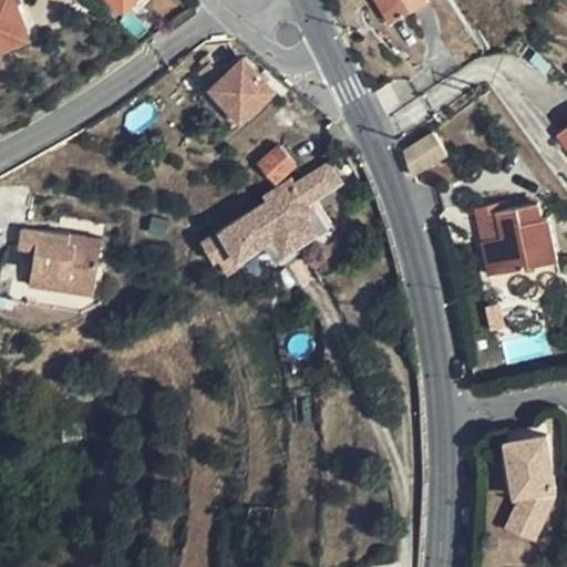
[(0,42),(28,32),(14,0),(12,0),(0,4),(0,42)]
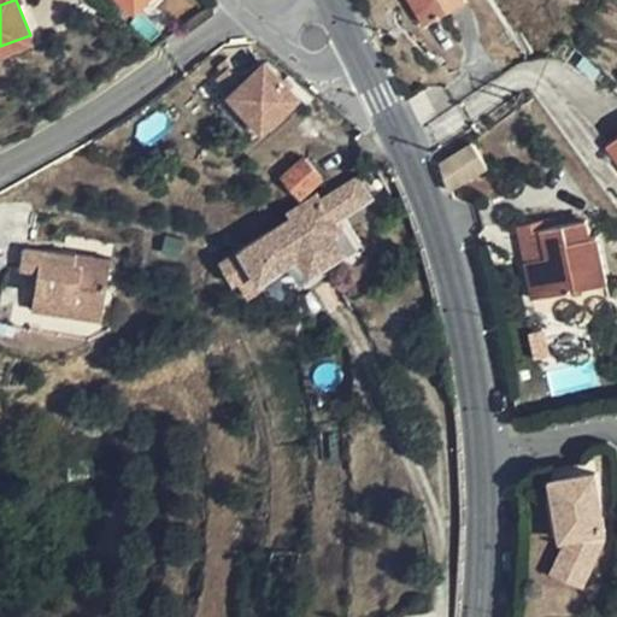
[(406,0),(423,24),(446,10),(439,0),(406,0)]
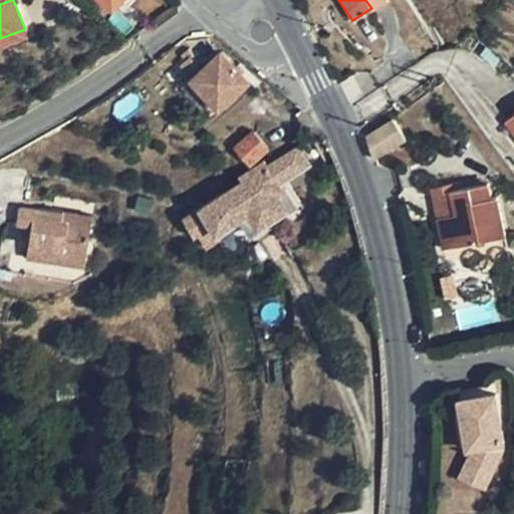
[(204,68),(200,62),(194,54),(184,64),(205,88),(200,93),(208,102),(213,96),(222,106),(252,79),(225,50),(204,68)]
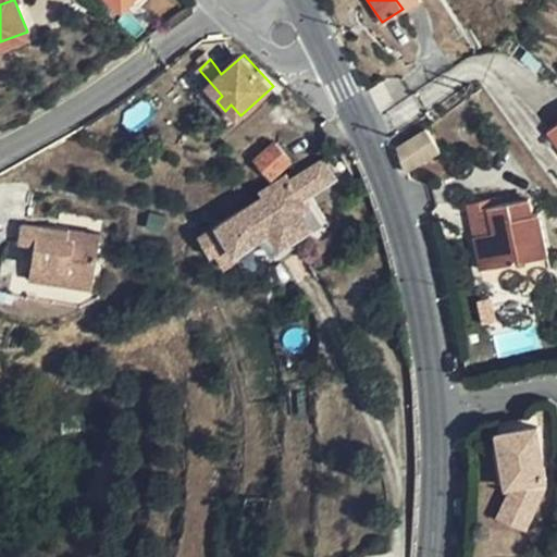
[(426,126),(399,147),(407,173),(417,165),(441,148),(426,126)]
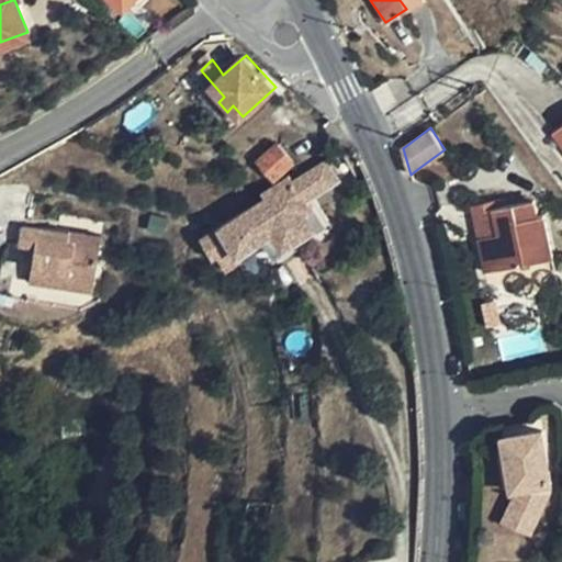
[(278,176),(296,158),(282,142),(263,158),(278,176)]
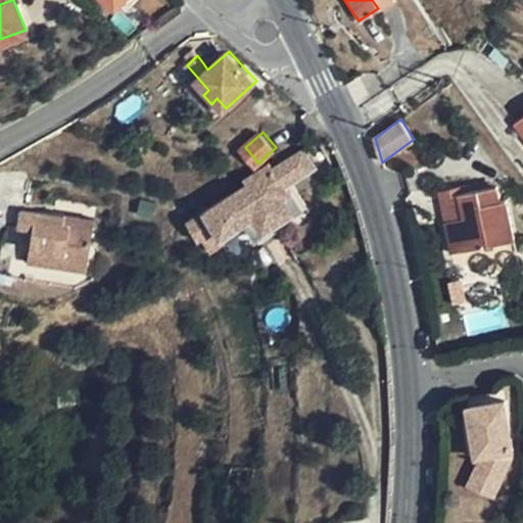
[(275,167),(271,160),(243,177),(247,184),(192,219),(202,238),(282,187),(314,167),(301,149),(275,167)]
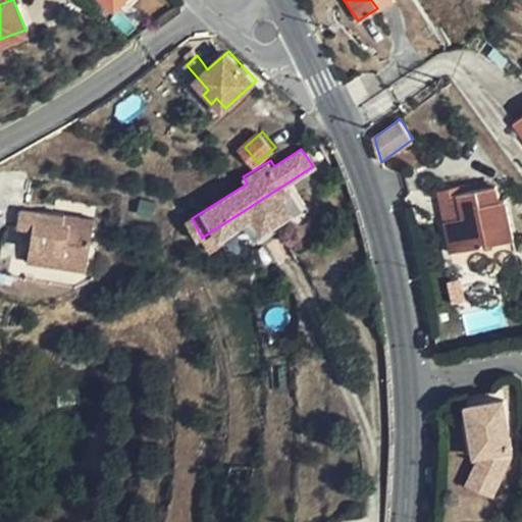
[(286,196),(281,187),(202,238),(206,245),(238,226),(249,219),(253,227),(281,210),(277,202),(286,196)]
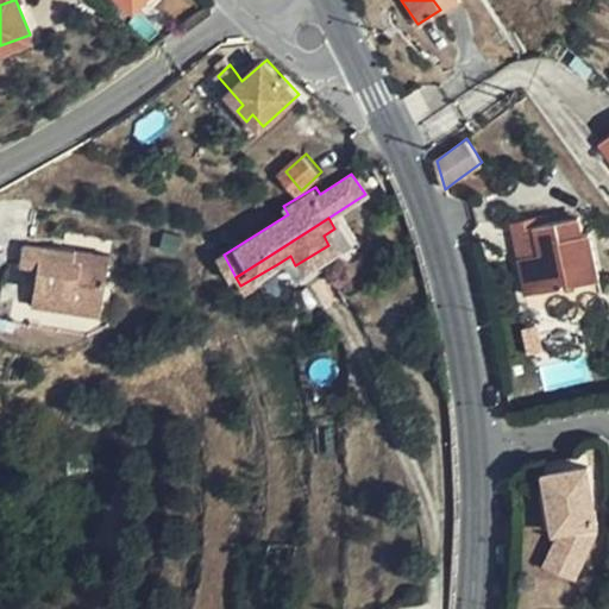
[(539,255),(528,256),(535,295),(600,282),(591,234),(582,237),(578,219),(534,228),(539,255)]
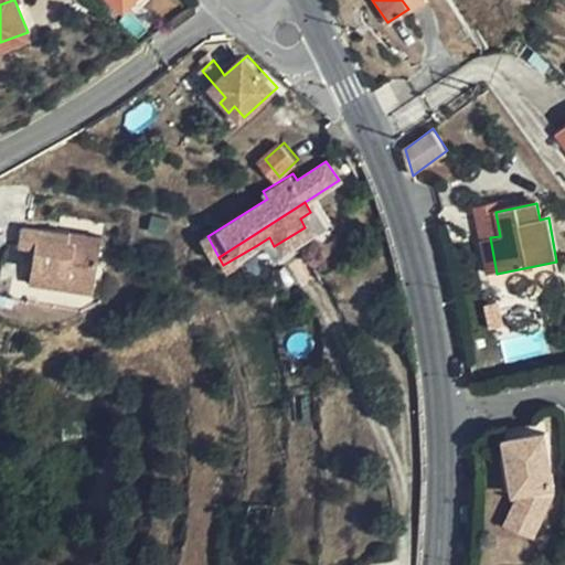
[(257,245),(265,259),(319,226),(310,212),(300,219),(305,227),(274,246),(269,237),(257,245)]
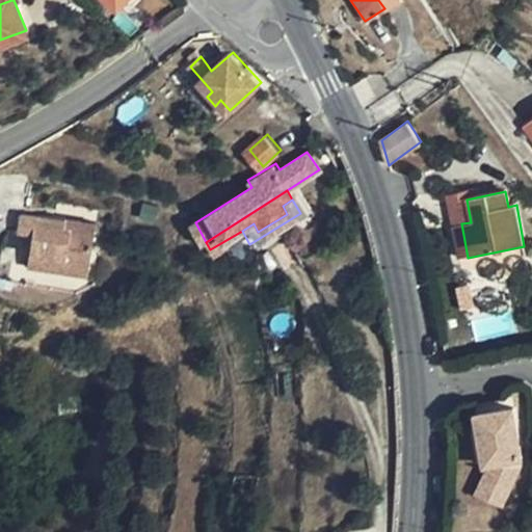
[(467,200),(457,201),(461,223),(471,222),(467,200)]
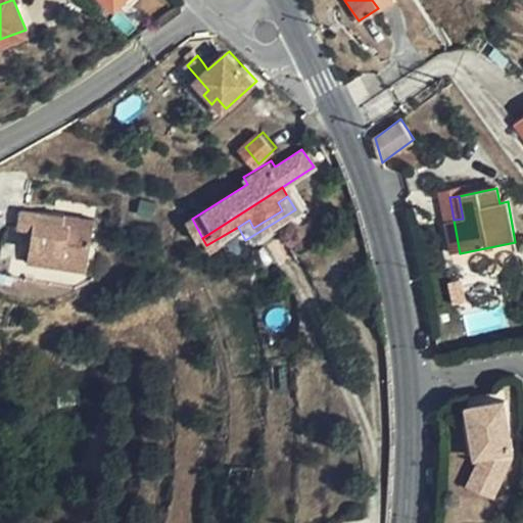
[(90,253),(94,224),(64,220),(66,210),(22,204),(20,222),(36,224),(33,244),(90,253)]
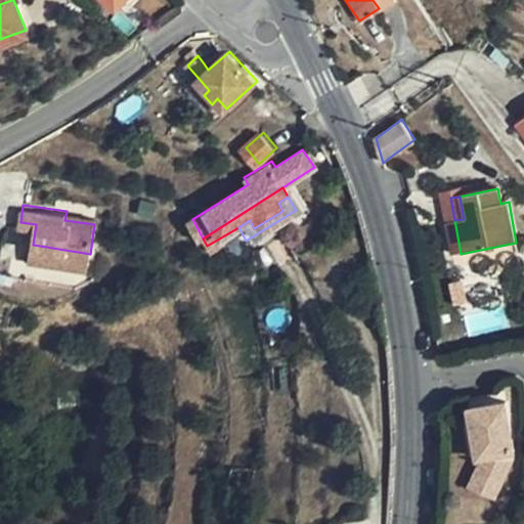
[(296,210),(246,241),(248,246),(299,214),(296,210)]
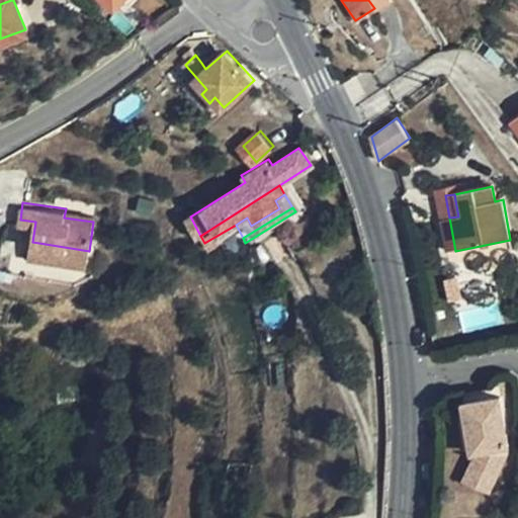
[(64,218),(93,222),(95,213),(66,208),(64,218)]
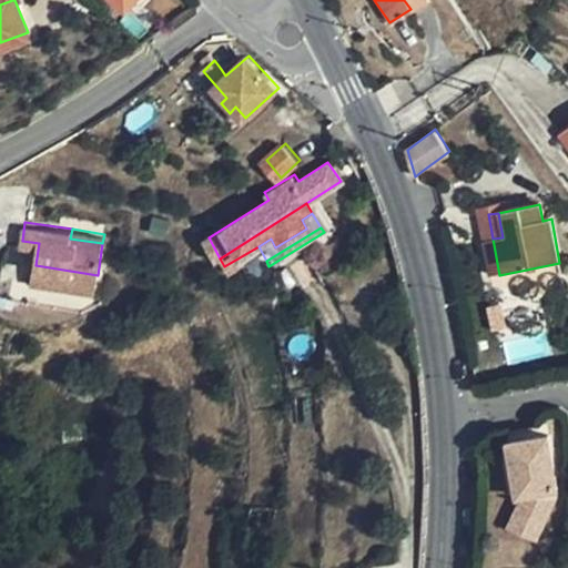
[(483,241),(489,276),(499,275),(493,239),(483,241)]
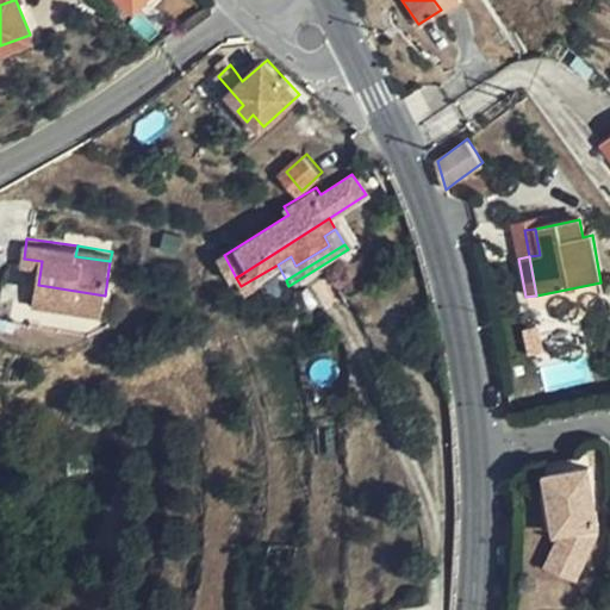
[(103,312),(105,296),(38,285),(36,302),(103,312)]
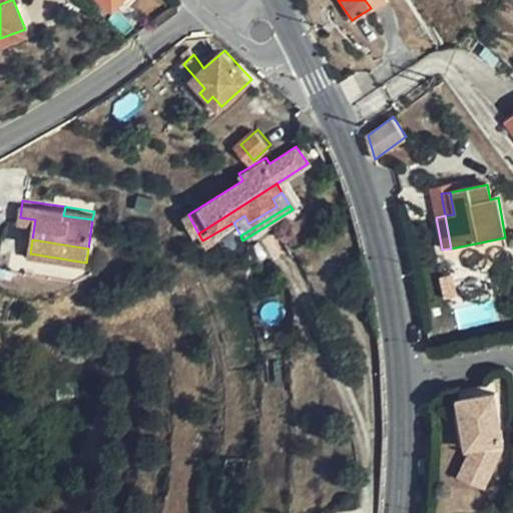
[(466,449),(461,461),(487,472),(500,443),(492,393),(456,398),(460,448),(466,448),(466,449)]
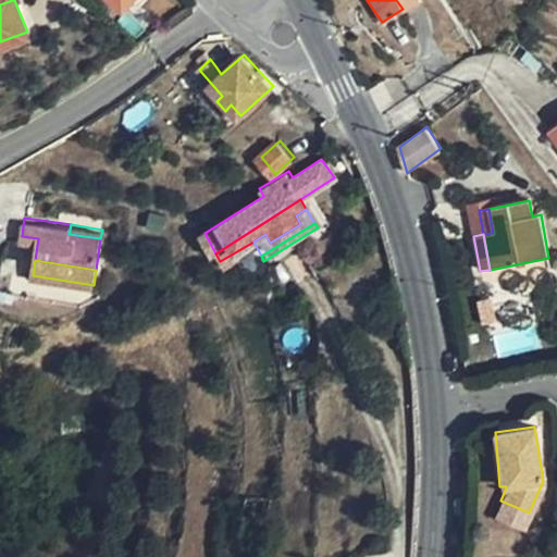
[(529,512),(500,500),(494,515),(522,528),(529,512)]
